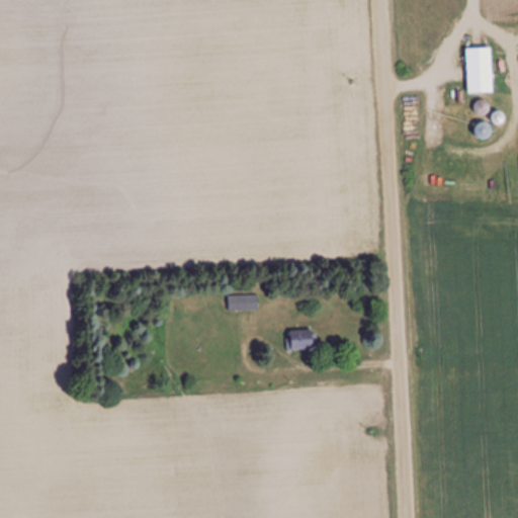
[(466,48),(467,93),(492,93),(492,48),(466,48)]
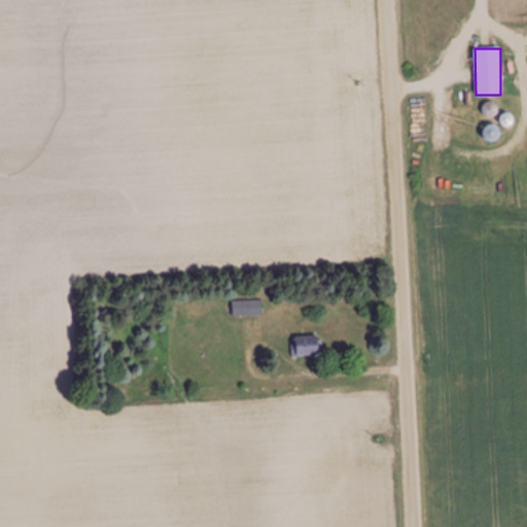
[(497,104),(483,103),(483,116),(496,117),(497,104)]
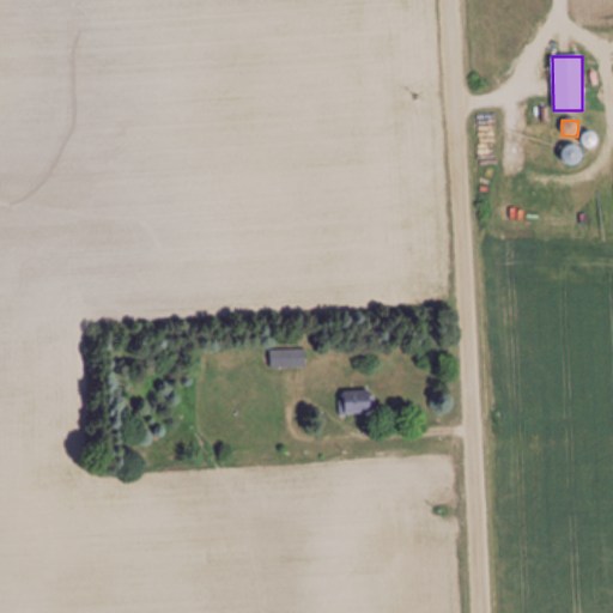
[(583,151),(566,144),(559,161),(576,168),(583,151)]
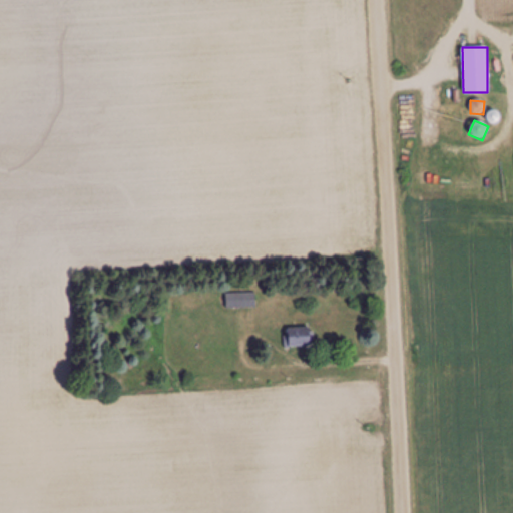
[(255,309),(255,294),(225,294),(225,309),(255,309)]
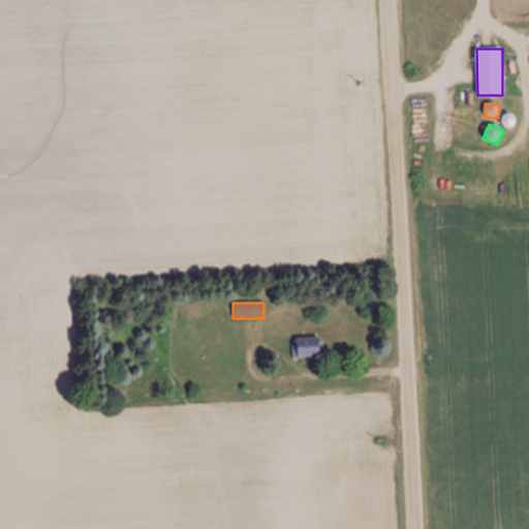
[(294,338),(294,358),(320,358),(320,338),(294,338)]
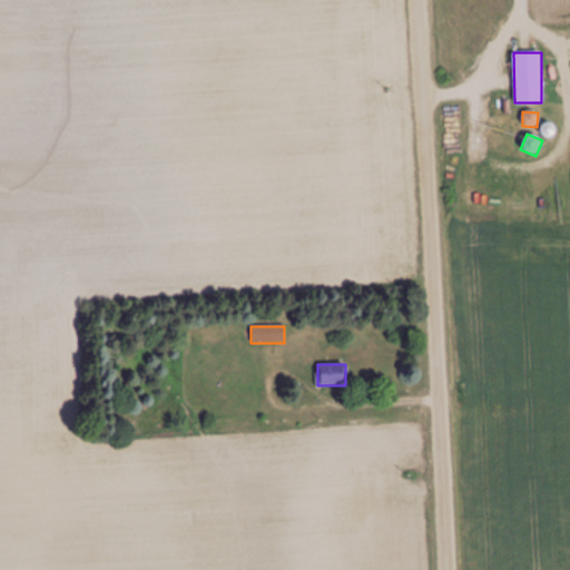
All buildings are outlined.
